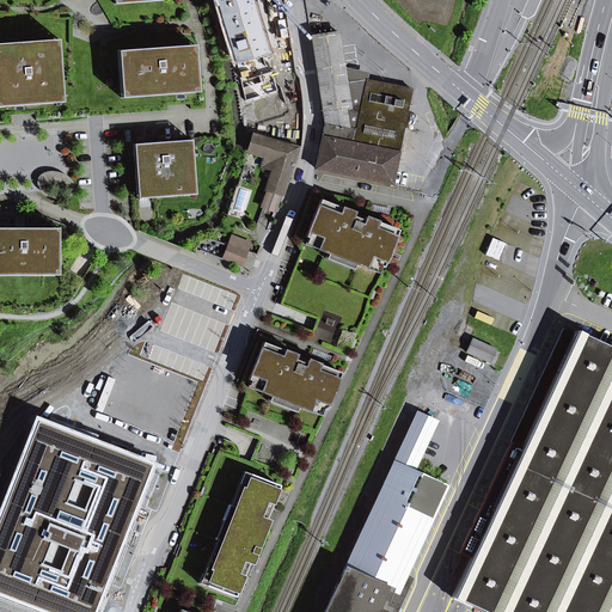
[(256,0),(216,0),(236,61),(240,60),(243,66),(246,74),(248,92),(252,92),(256,120),(276,118),(275,105),(297,104),(294,77),(265,79),(265,68),(270,67),(267,51),(255,16),(261,13),(256,0)]
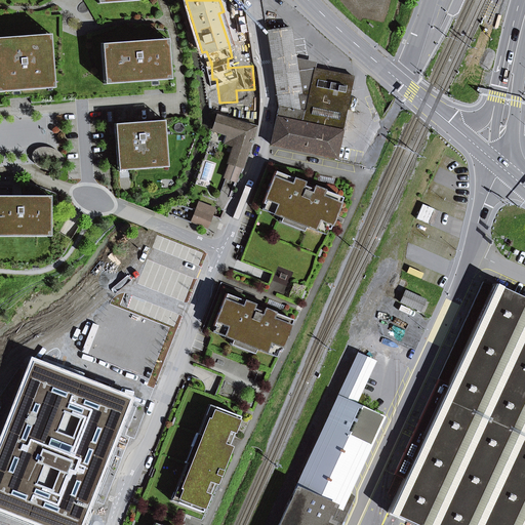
[(229,44),(234,42),(224,11),(218,13),(229,44)]
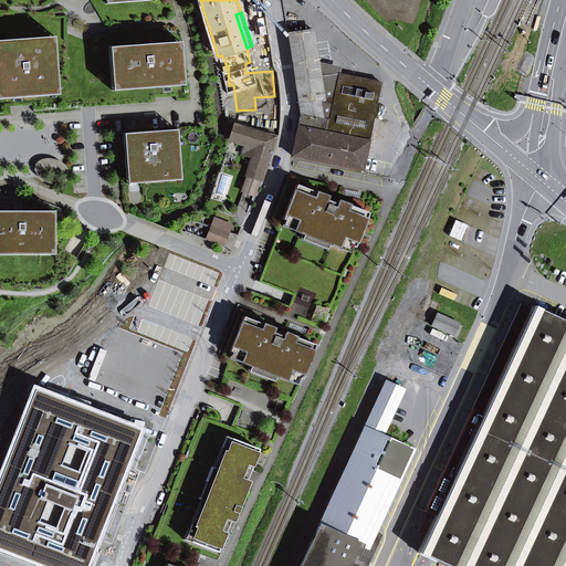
[(299,104),(324,100),(320,76),(318,62),(313,30),(287,34),(299,104)]
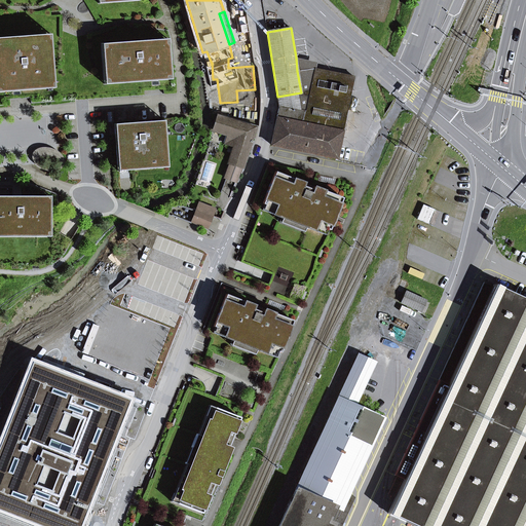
[(0,91),(54,88),(50,34),(43,35),(44,45),(49,44),(51,81),(40,81),(41,86),(8,89),(8,84),(0,84),(0,91)]
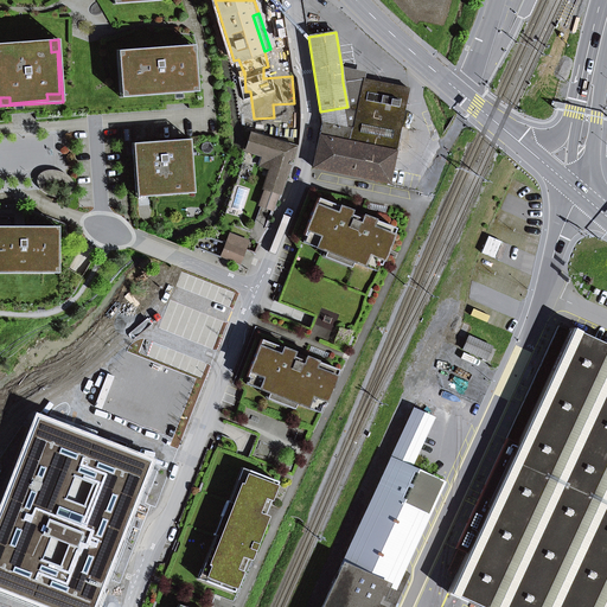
[(0,97),(10,97),(10,103),(48,100),(46,94),(59,94),(57,51),(51,52),(50,40),(0,43),(0,97)]
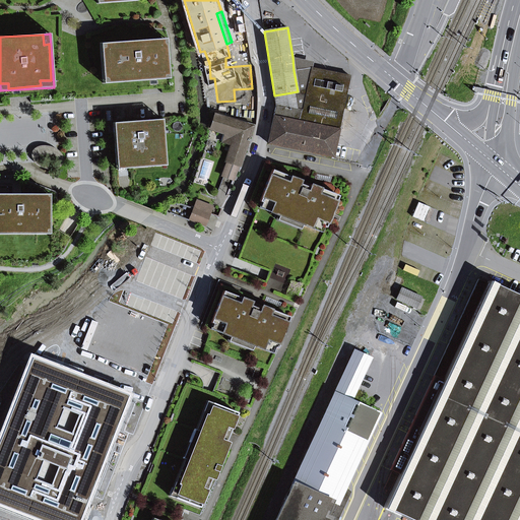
[(103,83),(169,78),(166,39),(164,39),(166,67),(155,68),(155,77),(120,80),(120,74),(105,75),(104,56),(111,55),(110,43),(101,44),(103,83)]
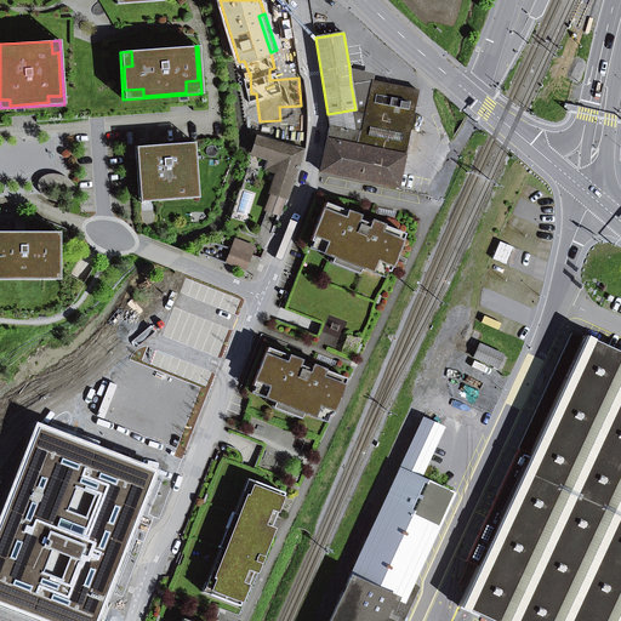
[(125,90),(143,89),(143,96),(186,92),(186,81),(198,80),(195,46),(131,51),(132,66),(124,67),(125,90)]
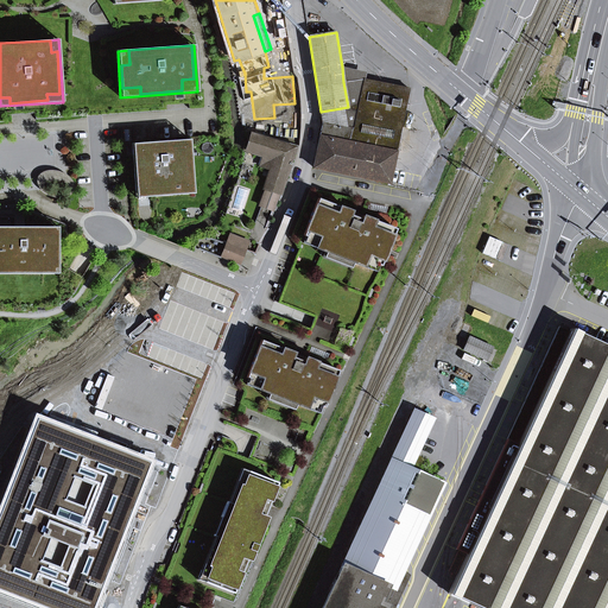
[(347,65),(358,64),(356,55),(346,56),(347,65)]
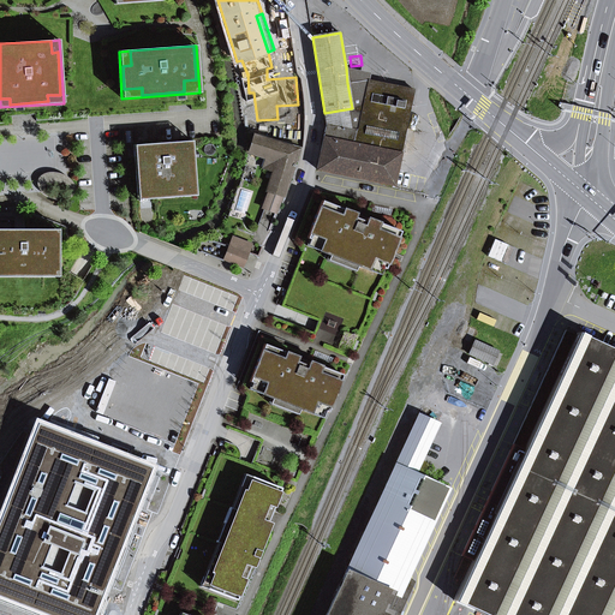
[(368,81),(369,81),(370,72),(346,67),(347,83),(368,81)]
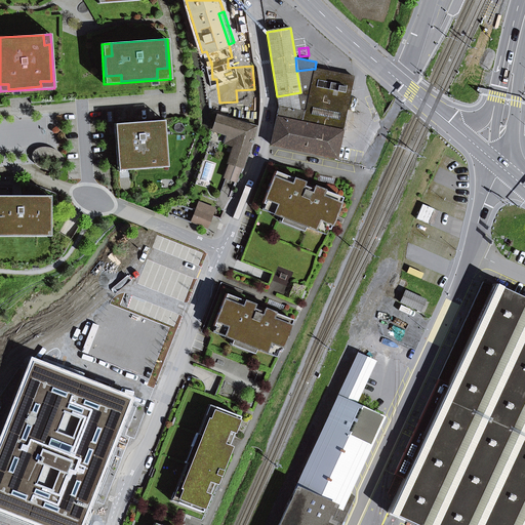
[(315,69),(314,69),(296,71),(300,92),(277,96),(279,106),(271,145),(336,158),(354,77),(315,69)]
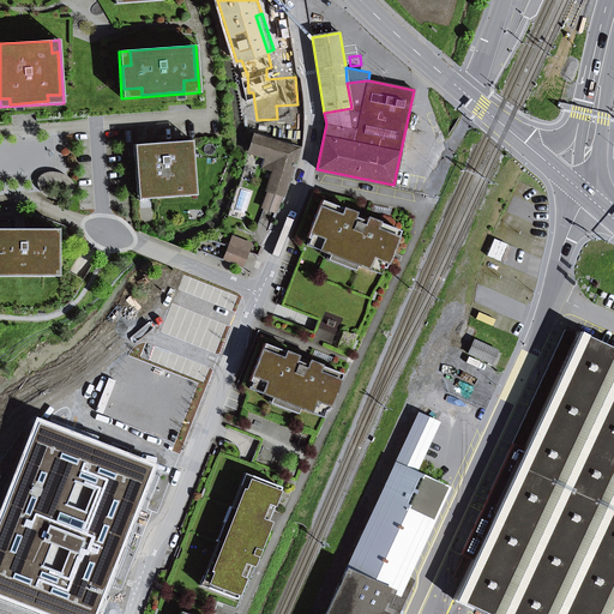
[(268,191),(270,191),(264,209),(276,212),(292,166),(294,167),(295,164),(293,164),(294,161),(289,160),(293,149),(269,140),(254,136),(250,151),(266,157),(277,161),(274,170),(268,191)]
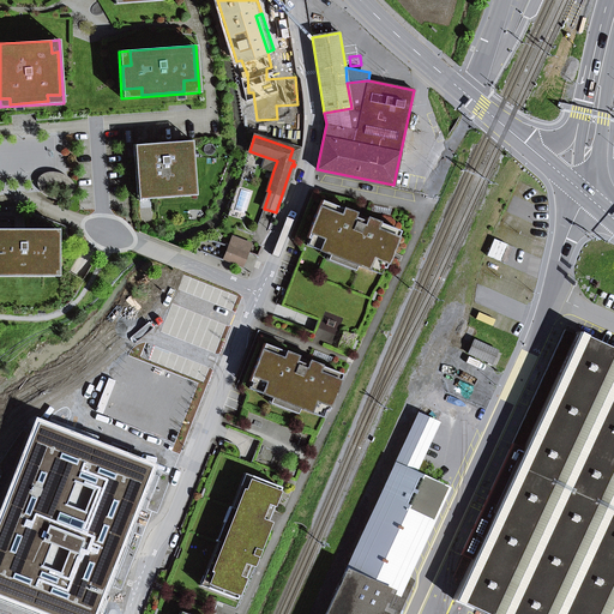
[(192,140),(133,145),(138,200),(184,197),(182,187),(193,186),(192,184),(196,184),(192,140)]
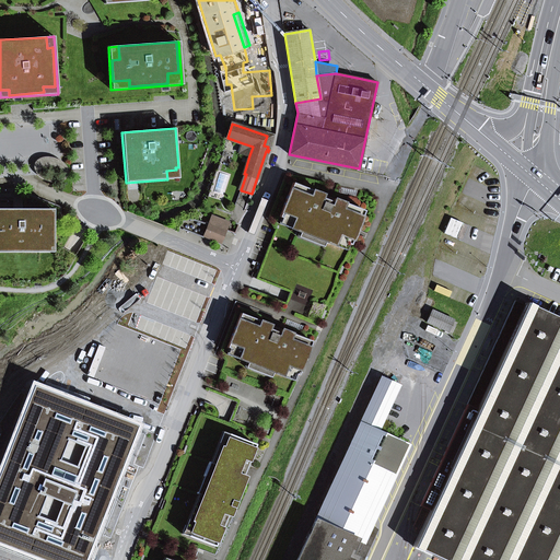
[(240,153),(249,155),(253,147),(243,143),(240,153)]
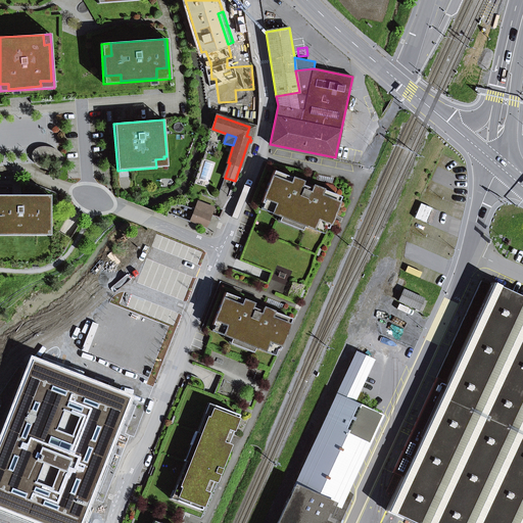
[(49,171),(54,171),(59,169),(63,164),(64,160),(62,155),(59,152),(55,149),(48,147),(40,147),(36,148),(33,153),(32,156),(34,162),(37,165),(41,168),(49,171)]
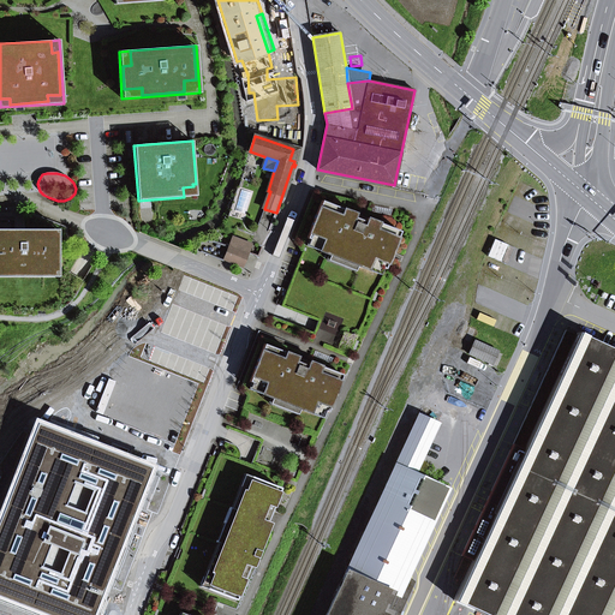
[(196,196),(196,192),(196,184),(192,184),(193,186),(183,187),(184,197),(196,196)]
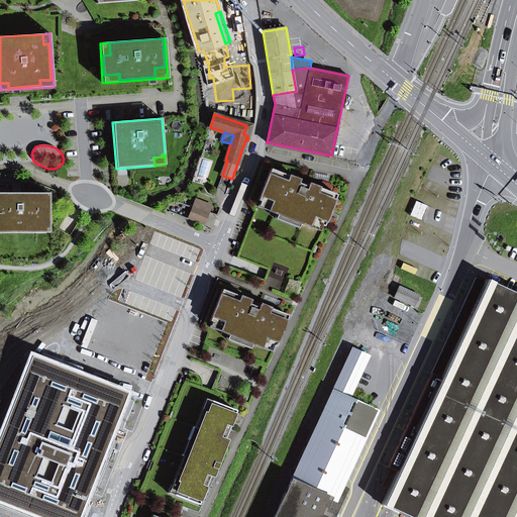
[(328,214),(336,195),(309,184),(307,187),(297,183),(298,180),(271,169),(257,201),(261,201),(277,208),(275,213),(277,214),(300,223),(303,224),(305,219),(322,225),(324,226),(328,214)]
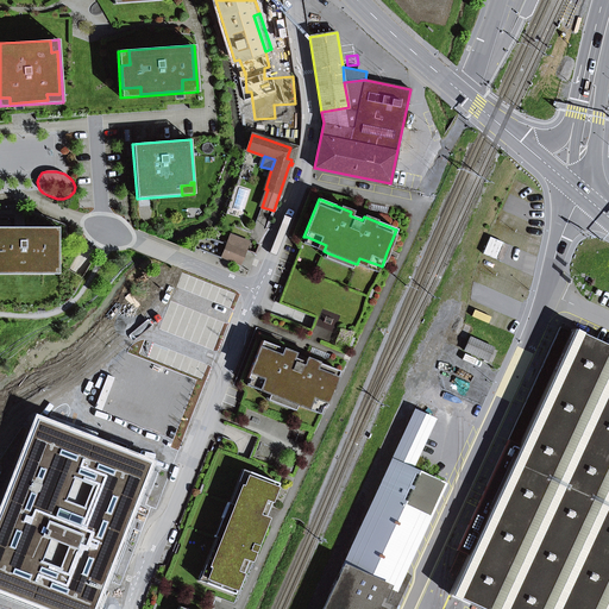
[(25,227),(25,211),(19,211),(0,211),(0,218),(14,219),(14,227),(19,227),(25,227)]
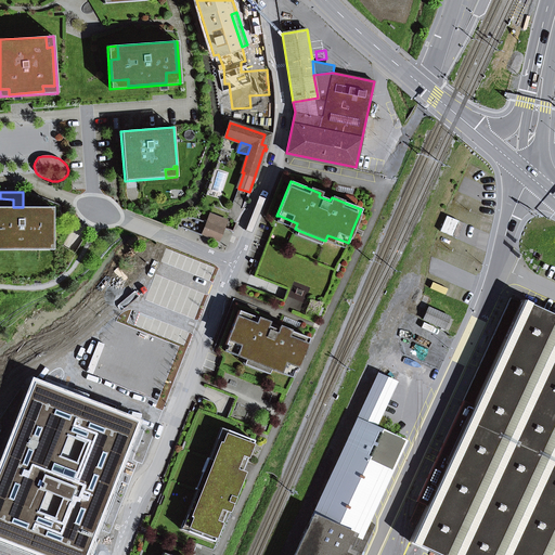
[(0,249),(53,250),(53,207),(51,207),(51,239),(39,239),(39,247),(1,247),(1,242),(0,241),(0,249)]
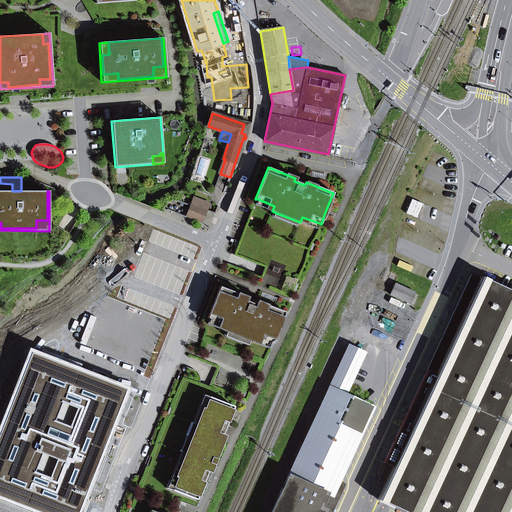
[(47,220),(47,191),(21,191),(16,191),(12,191),(0,191),(0,222),(1,223),(1,228),(36,228),(36,220),(47,220)]
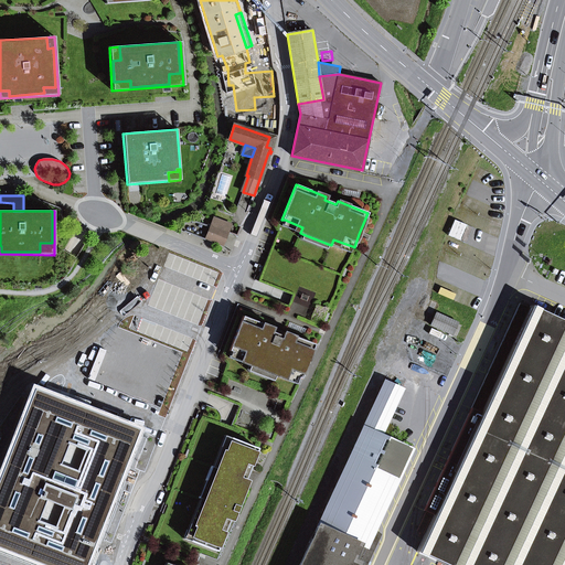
[(214,219),(211,226),(227,233),(231,225),(214,219)]
